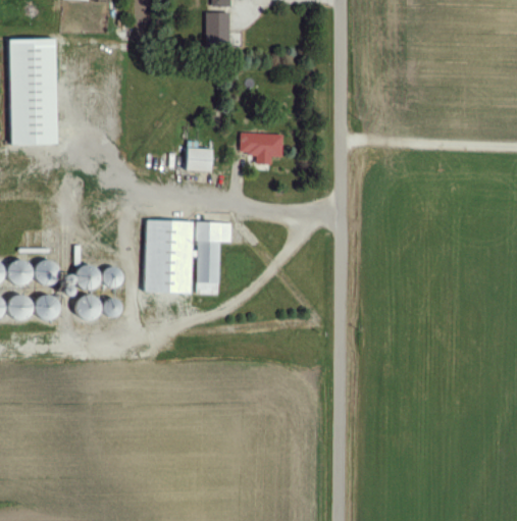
[(203,13),(204,42),(228,42),(227,13),(203,13)]
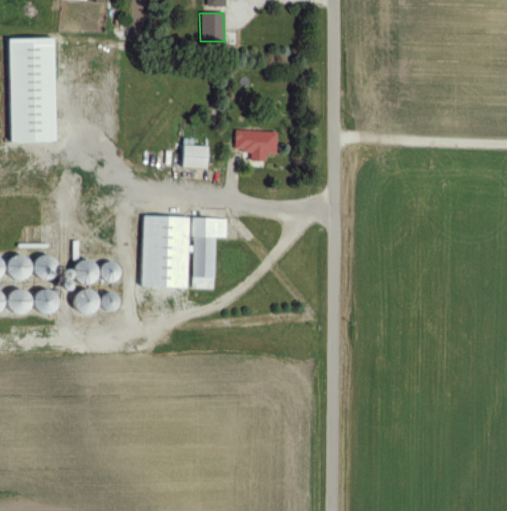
[(58,142),(55,37),(9,38),(10,84),(9,84),(11,143),(58,142)]
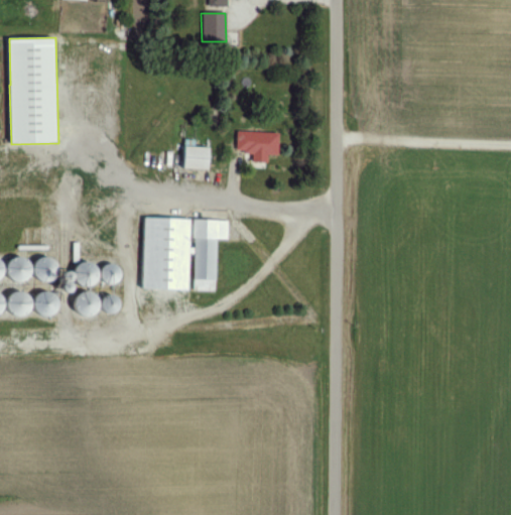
[(277,133),(235,132),(234,152),(251,153),(251,162),(266,162),(267,155),(276,156),(277,133)]
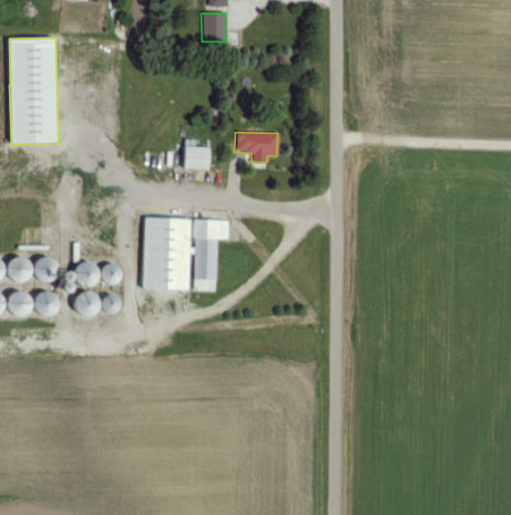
[(210,169),(210,147),(179,147),(179,169),(210,169)]
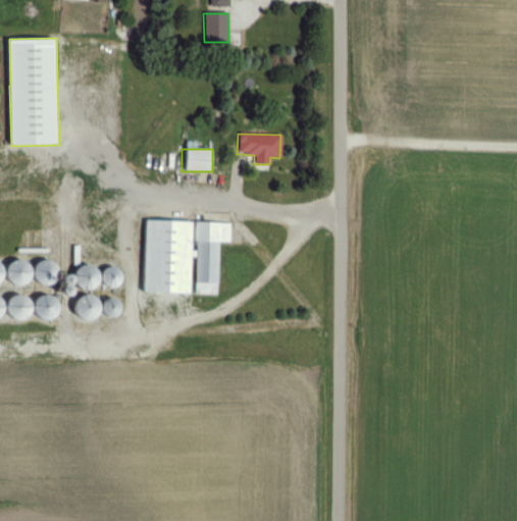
[(145,293),(217,295),(218,243),(230,243),(230,222),(147,220),(145,293)]
